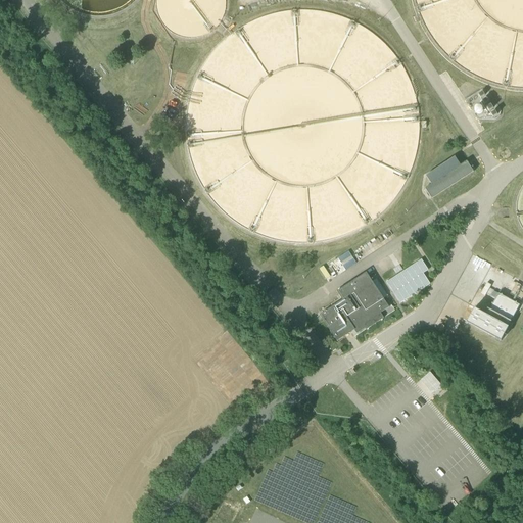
[(425,189),(432,199),(473,173),(467,161),(425,189)]
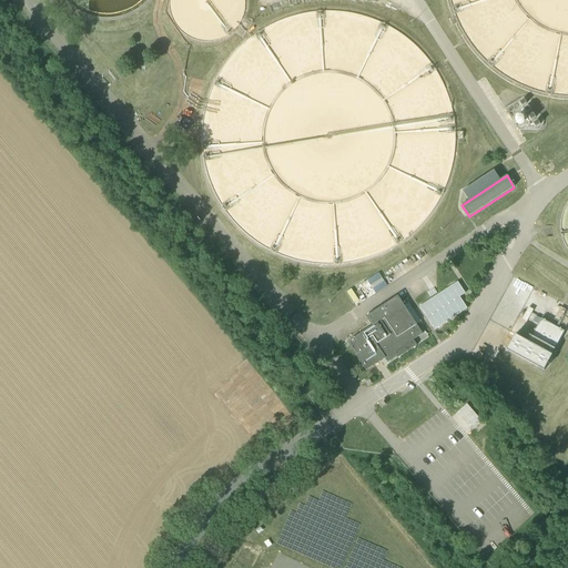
[(379,272),(367,279),(375,293),(388,286),(379,272)]
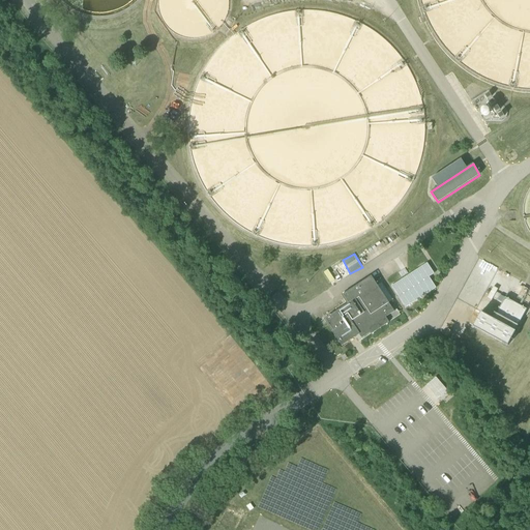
[(405,307),(436,288),(429,277),(434,274),(427,263),(391,286),(405,307)]
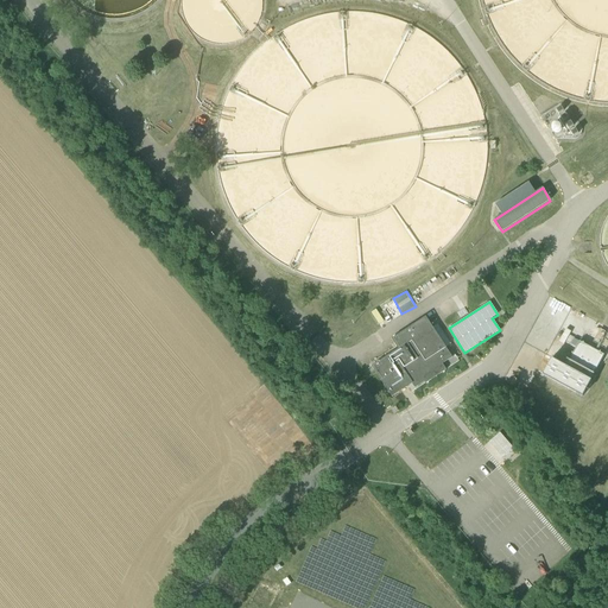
[(398,352),(373,368),(392,397),(412,385),(415,388),(424,382),(425,384),(447,371),(442,365),(451,359),(426,320),(392,342),(398,352)]
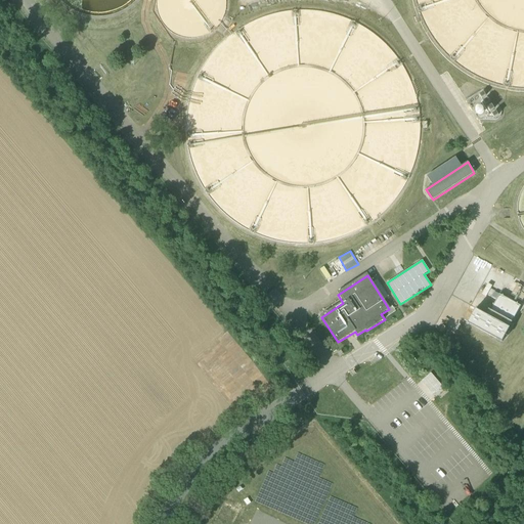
[(472,316),(499,332),(495,339),(501,342),(510,329),(509,329),(521,306),(499,295),(487,316),(476,309),(472,316)]
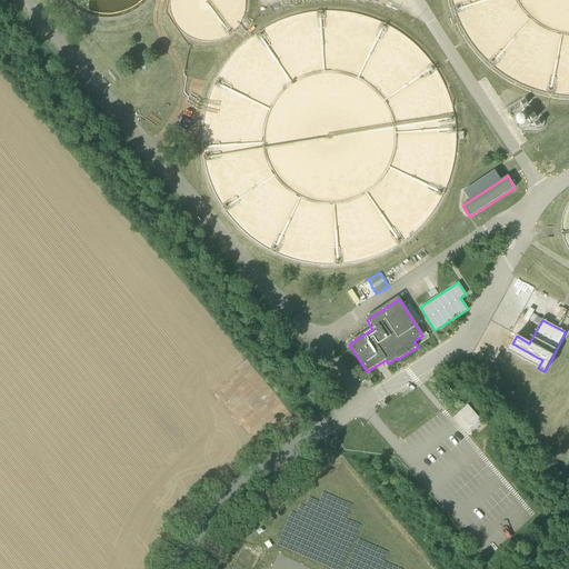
[(468,405),(458,413),(470,428),(478,421),(481,419),(468,405)]
